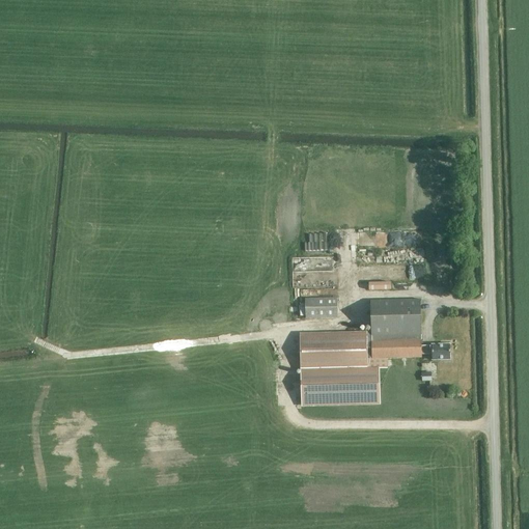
[(393,260),(426,260),(426,228),(395,228),(395,245),(393,245),(393,260)]
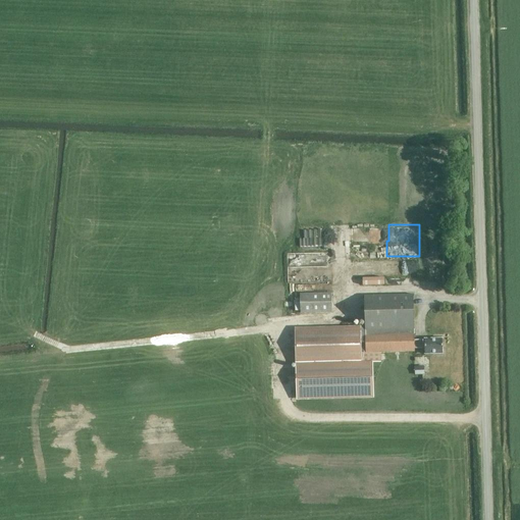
[(429,280),(431,265),(423,264),(421,279),(429,280)]
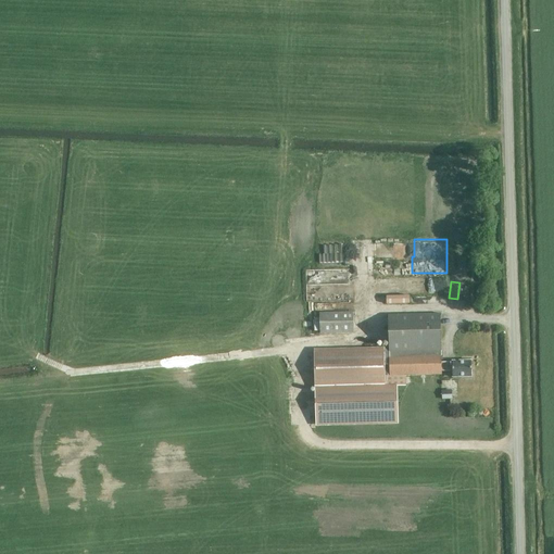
[(408,301),(408,292),(383,293),(383,302),(408,301)]
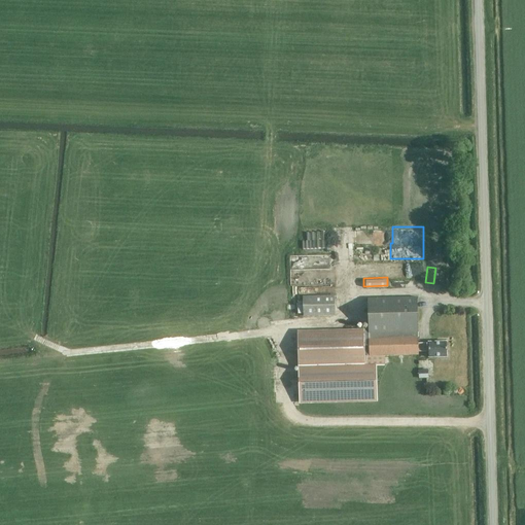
[(416,294),(366,295),(368,329),(296,331),(298,400),(375,398),(375,363),(383,363),(383,353),(418,352),(418,350),(427,349),(427,356),(446,355),(446,339),(427,340),(427,341),(417,341),(416,294)]
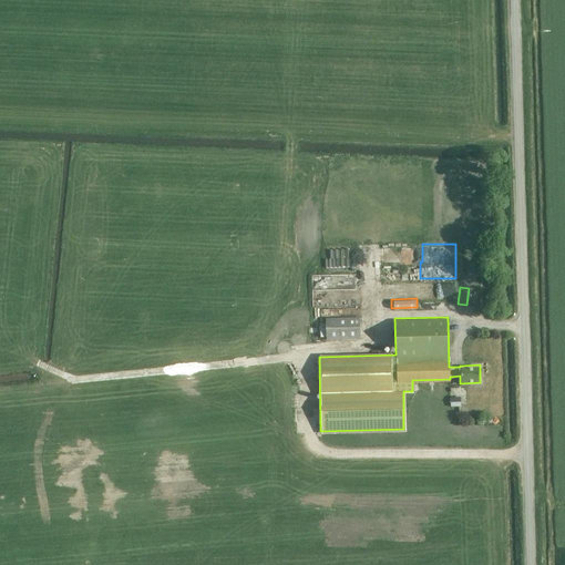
[(325,336),(325,338),(359,338),(358,317),(324,318),(324,320),(325,336)]
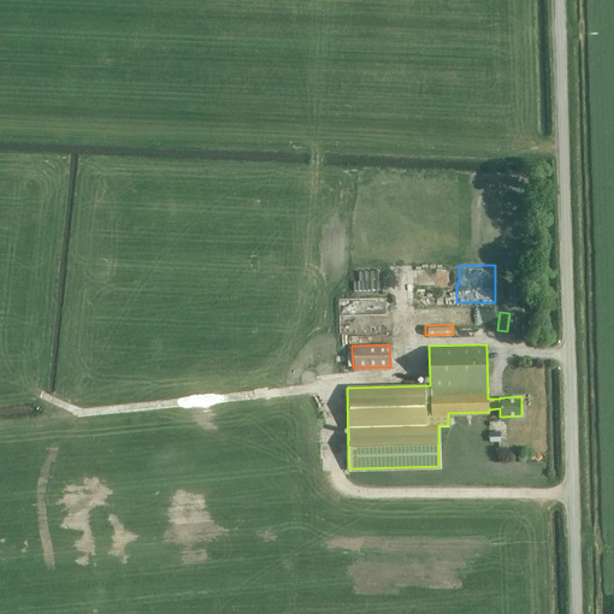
All buildings are outlined.
